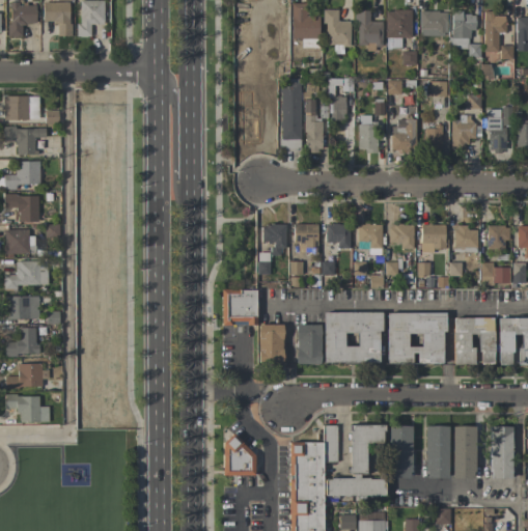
[(106,1),(81,0),(80,36),(92,36),(93,24),(106,25),(106,1)]
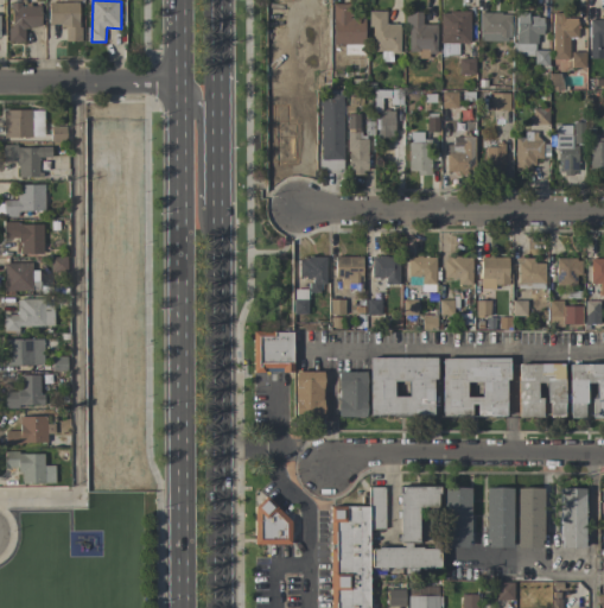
[(82,2),(51,2),(51,25),(68,26),(67,40),(82,40),(82,2)]
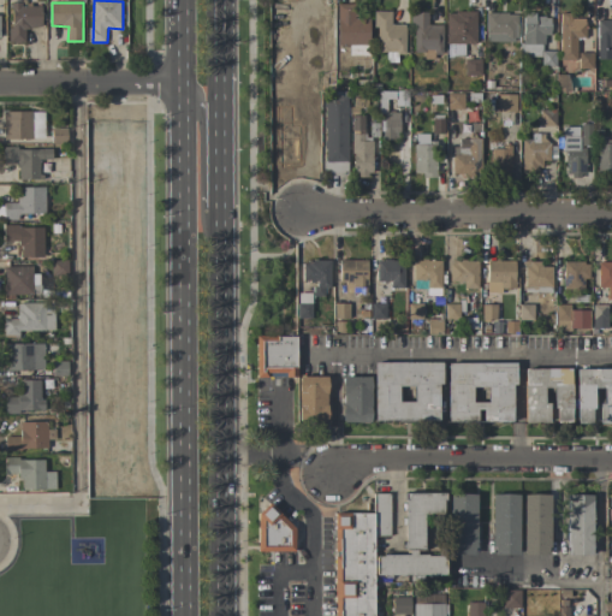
[(43,4),(12,5),(12,43),(28,42),(28,28),(45,28),(43,4)]
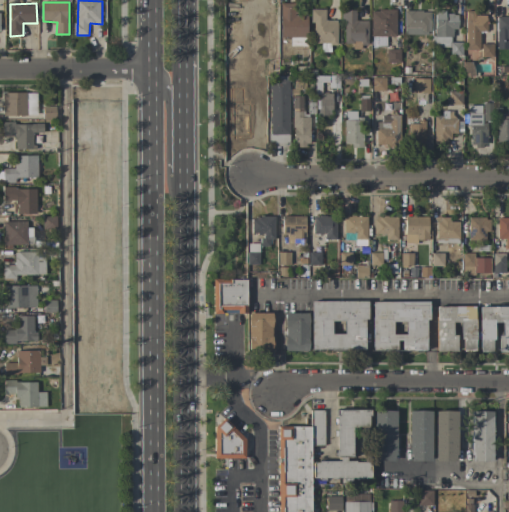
[(310,15),(299,15),(299,4),(283,3),(282,37),(309,38),(310,15)]
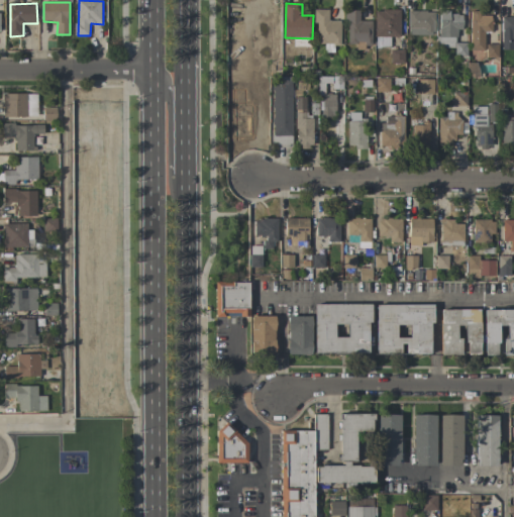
[(343,20),(331,20),(331,9),(318,9),(318,43),(342,44),(343,20)]
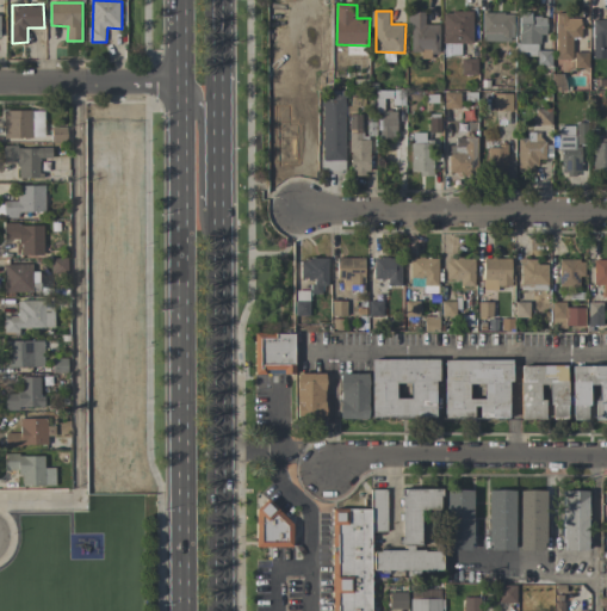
[(476,12),(446,11),(445,43),(475,43),(476,12)]
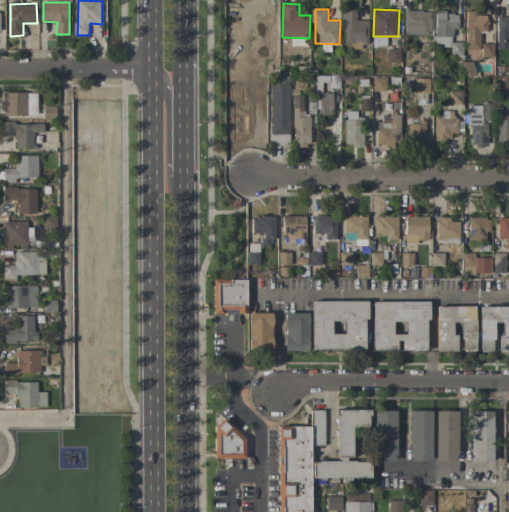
[(358,10),(345,10),(346,46),(370,46),(370,21),(358,21),(358,10)]
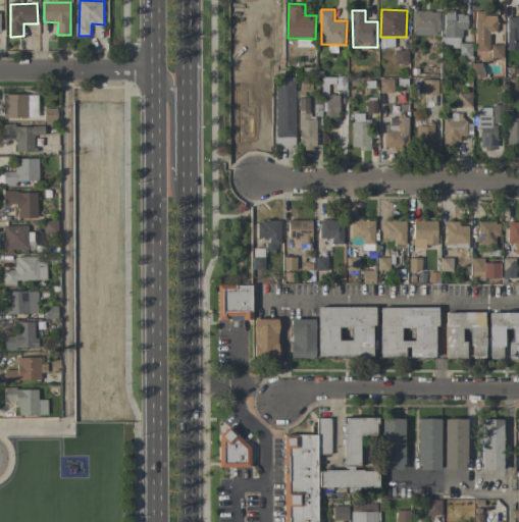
[(415,35),(442,35),(442,11),(415,11),(415,35)]
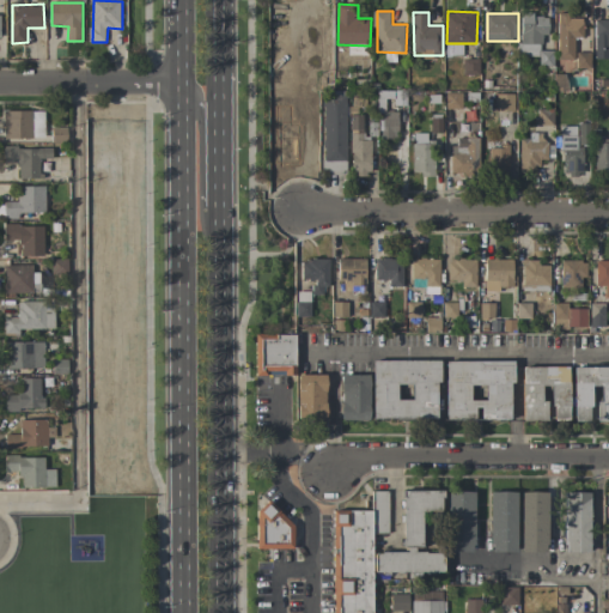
[(585,18),(570,18),(570,13),(559,13),(560,60),(578,59),(577,38),(585,38),(585,18)]
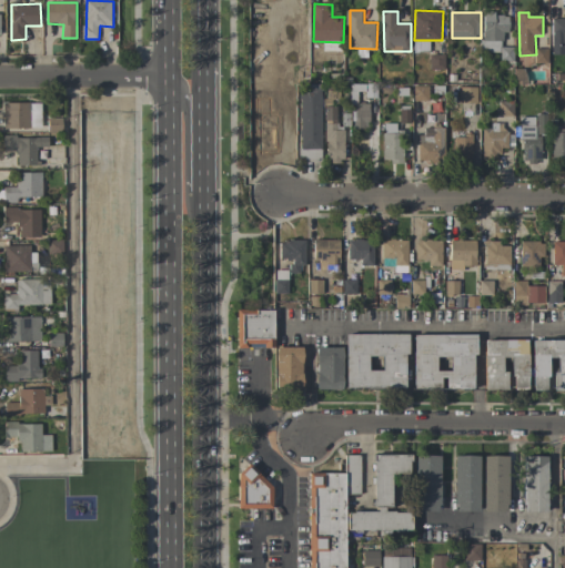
[(511,13),(485,13),(484,52),(505,52),(505,32),(511,32),(511,13)]
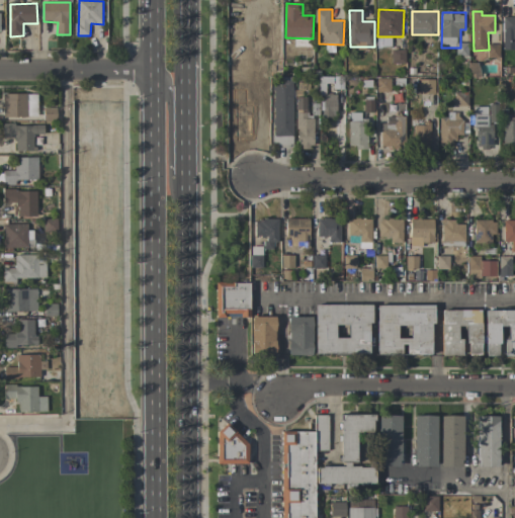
[(514,14),(505,15),(505,51),(514,50),(514,14)]
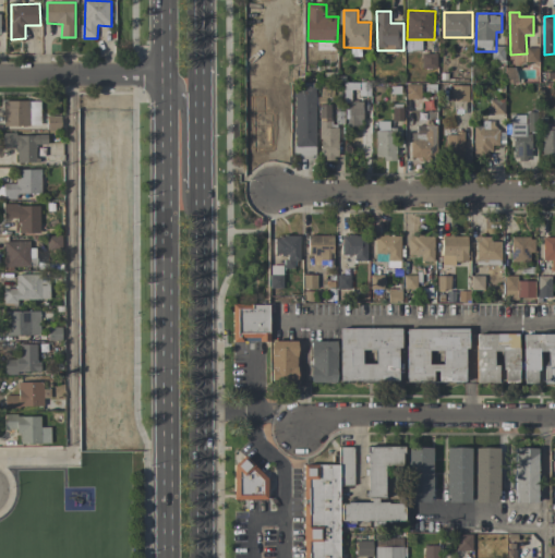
[(541,47),(528,47),(527,62),(541,62),(541,47)]
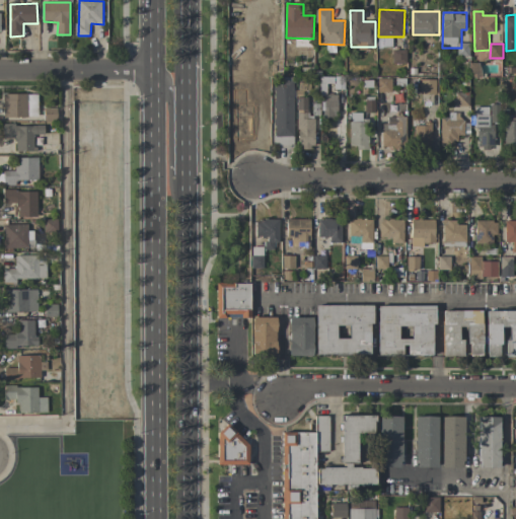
[(408,50),(394,50),(394,63),(409,63),(408,50)]
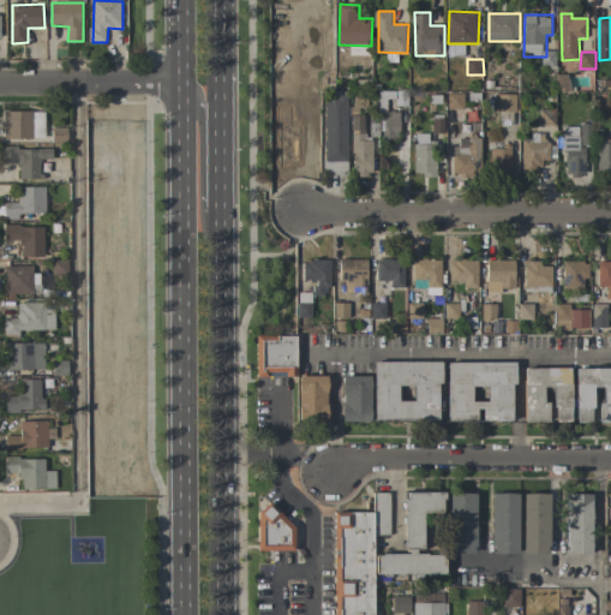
[(580,61),(561,60),(559,69),(580,70),(580,61)]
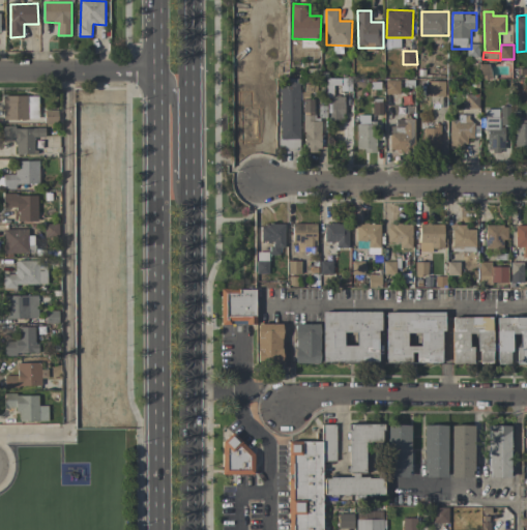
[(387,94),(402,94),(402,80),(387,80),(387,94)]
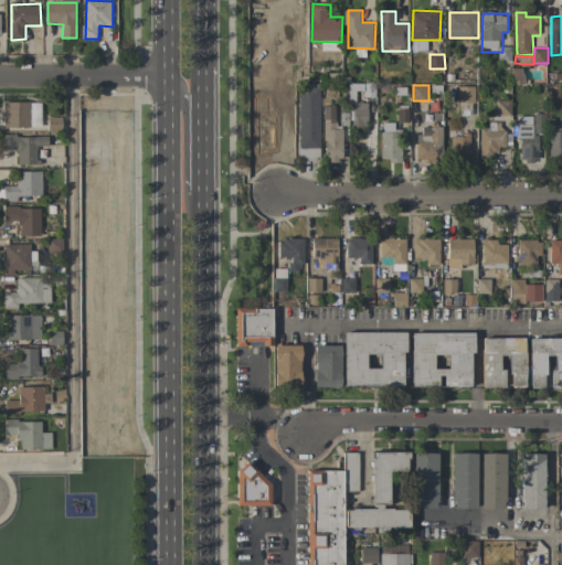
[(476,103),(476,87),(460,87),(459,103),(476,103)]
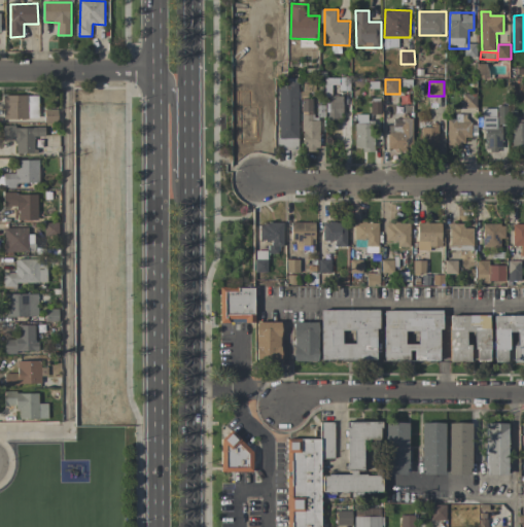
[(279,149),(299,149),(301,84),(281,84),(279,149)]
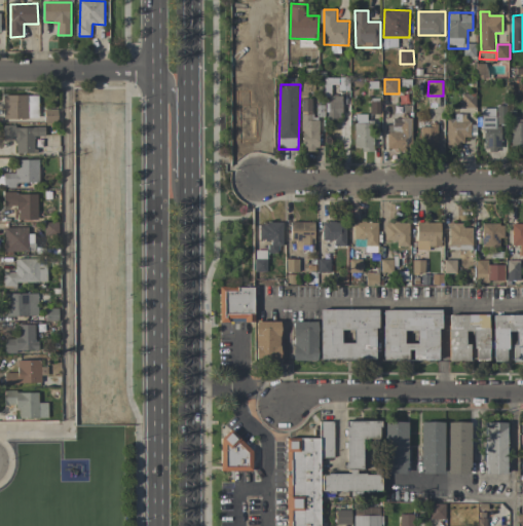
[(478,94),(464,94),(463,107),(477,107),(478,94)]
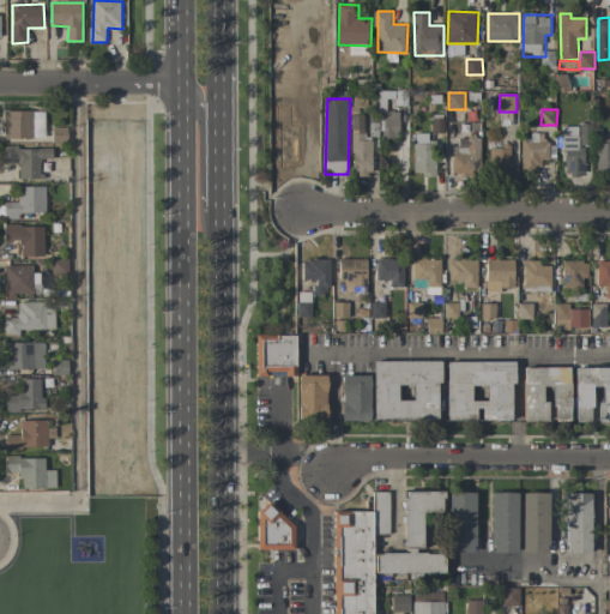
[(5,139),(47,138),(47,110),(5,112),(5,139)]
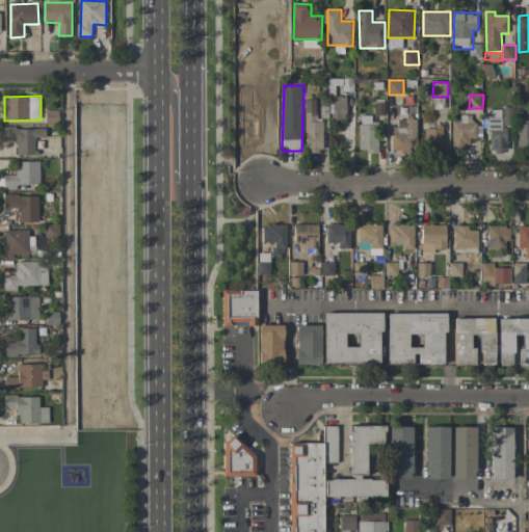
[(348,97),(335,98),(335,121),(348,121),(348,97)]
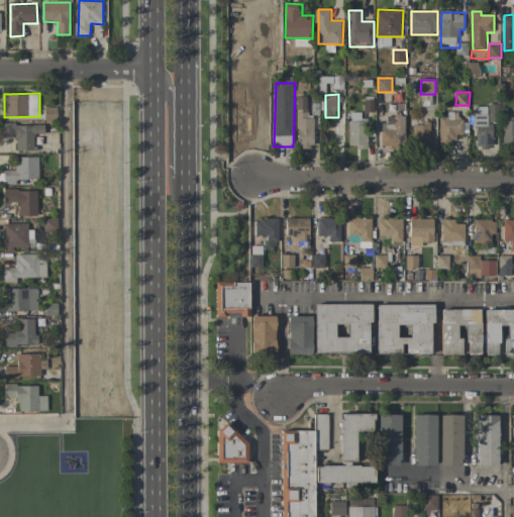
[(315,115),(308,115),(308,98),(299,98),(297,147),(314,148),(315,115)]
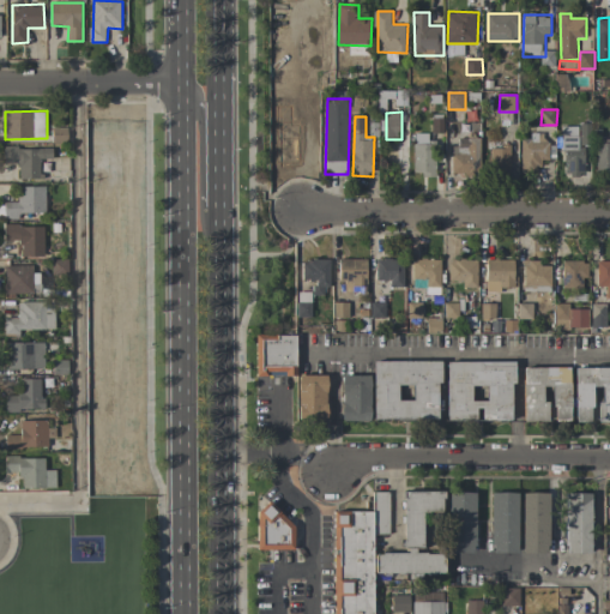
[(566,175),(587,175),(587,146),(591,146),(591,136),(584,136),(584,126),(566,126),(566,175)]
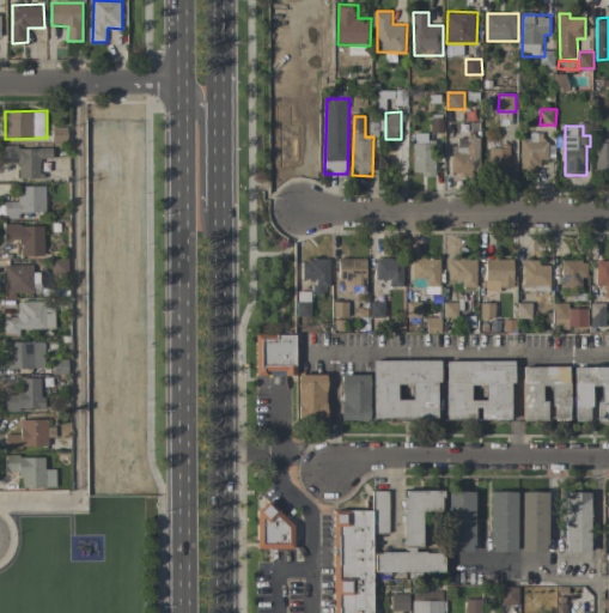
[(54,143),(69,143),(68,127),(53,128),(54,143)]
